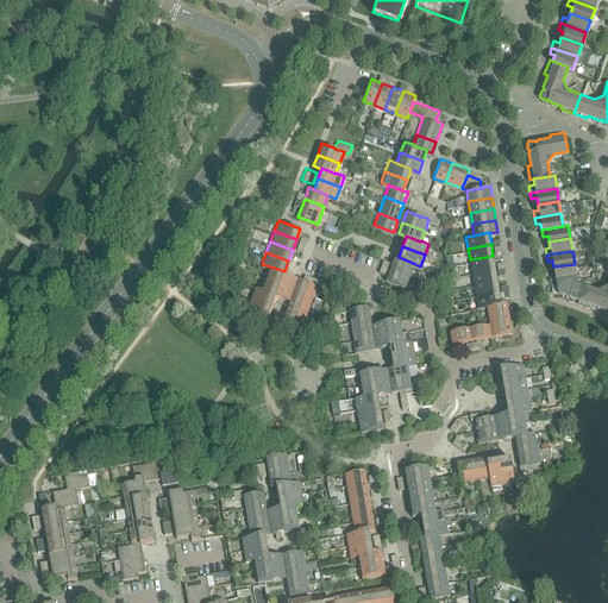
[(393,255),(389,267),(409,274),(413,263),(399,257),(393,255)]
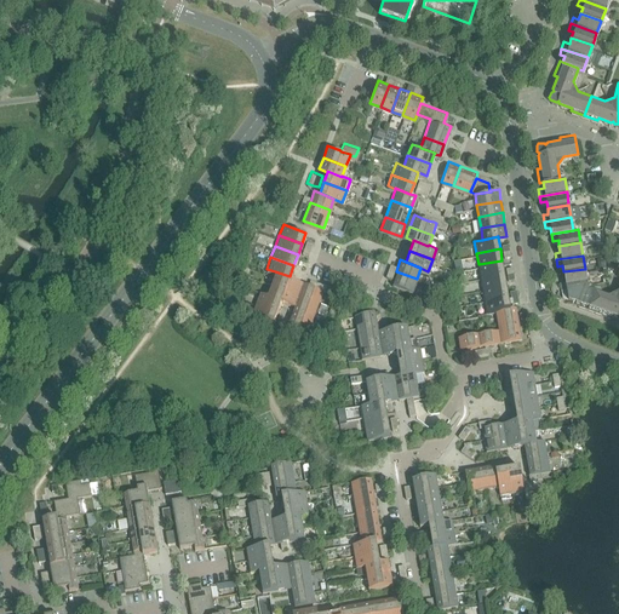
[(479,264),(480,276),(504,271),(502,260),(479,264)]
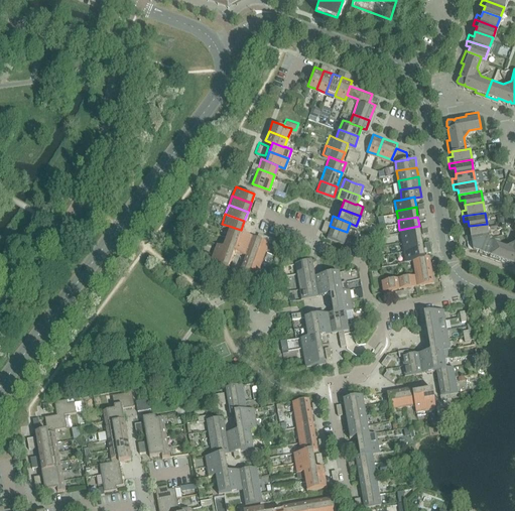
[(466,232),(467,238),(489,234),(487,224),(469,226),(470,231),(466,232)]
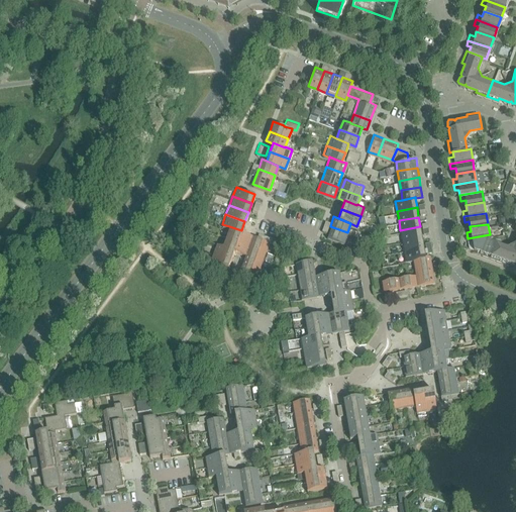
[(226,235),(244,242),(248,232),(241,230),(229,226),(226,235)]
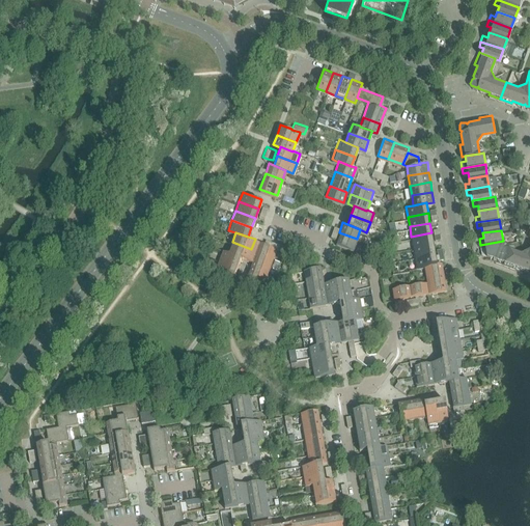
[(357,239),(339,232),(336,242),(353,248),(357,239)]
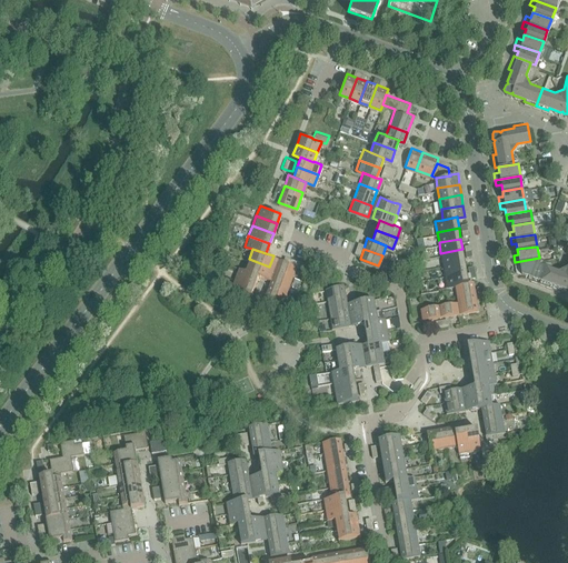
[(440,253),(442,263),(465,260),(462,249),(440,253)]
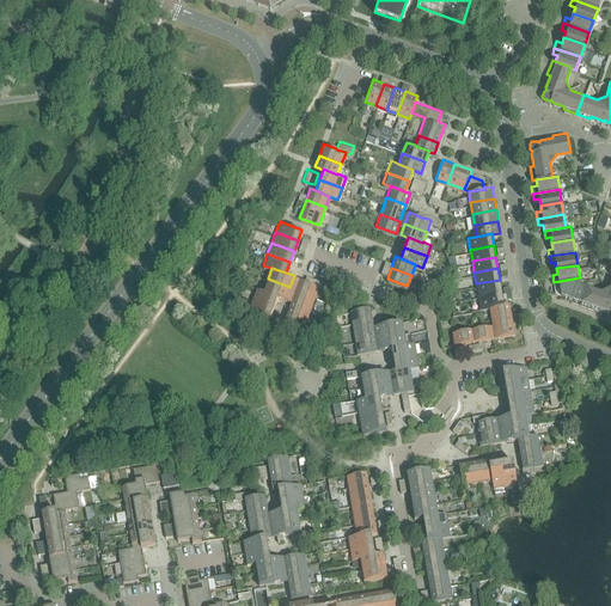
[(299,277),(294,288),(315,295),(318,285),(315,283),(310,281),(304,279),(299,277)]
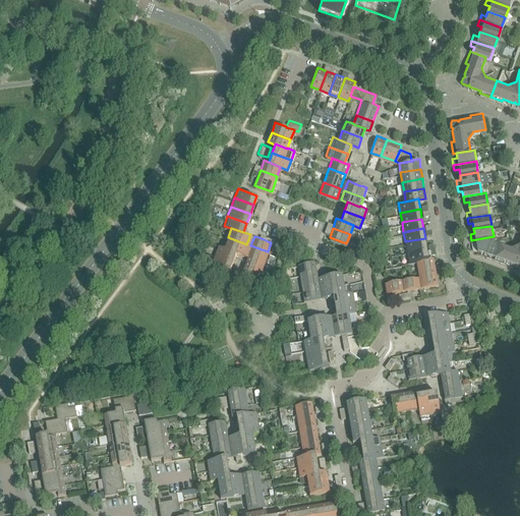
[(484,254),(494,258),(500,242),(494,240),(494,236),(471,240),(472,247),(485,252),(484,254)]
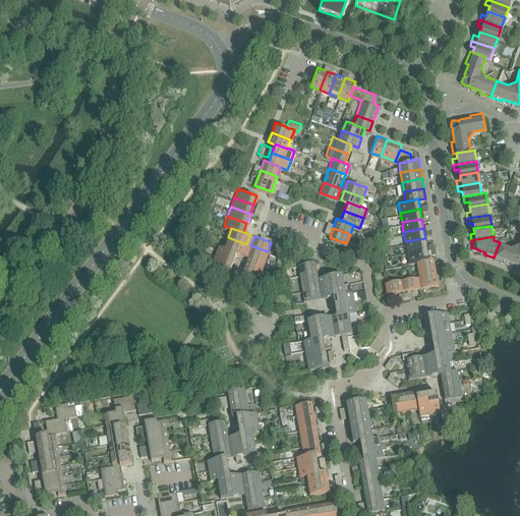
[(236,250),(236,251),(243,253),(246,244),(228,237),(224,245),(224,246),(236,250)]
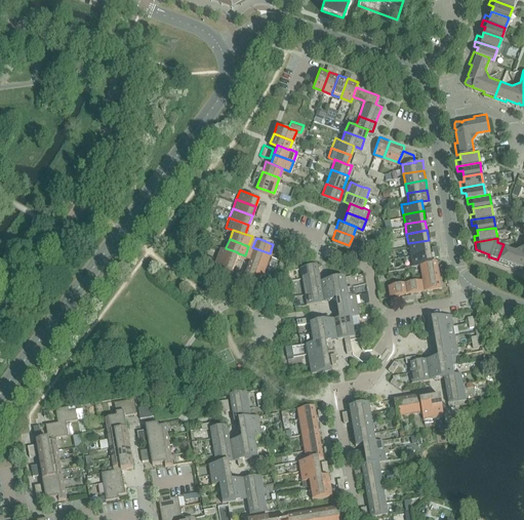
[(408,243),(409,253),(430,249),(429,240),(408,243)]
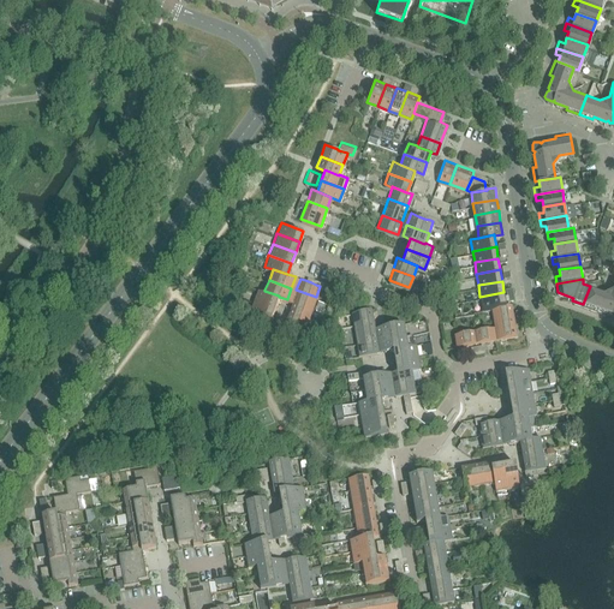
[(590,286),(583,304),(596,309),(597,306),(609,311),(612,310),(613,312),(613,282),(613,286),(603,291),(590,286)]
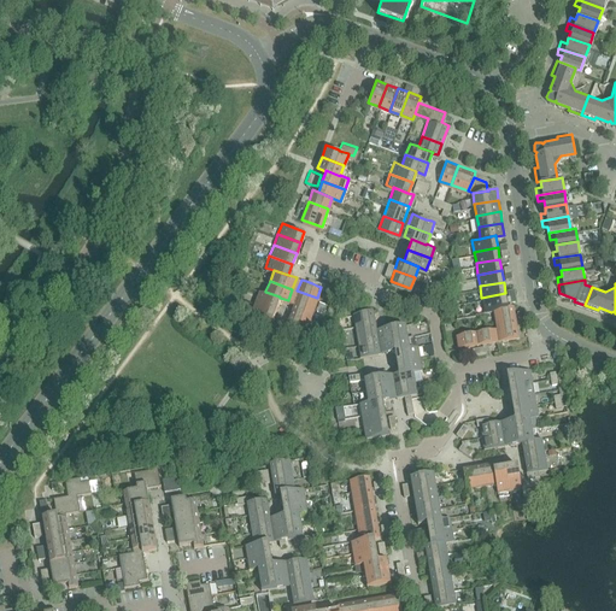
[(276,307),(280,298),(280,297),(265,292),(265,291),(258,288),(253,299),(276,307)]
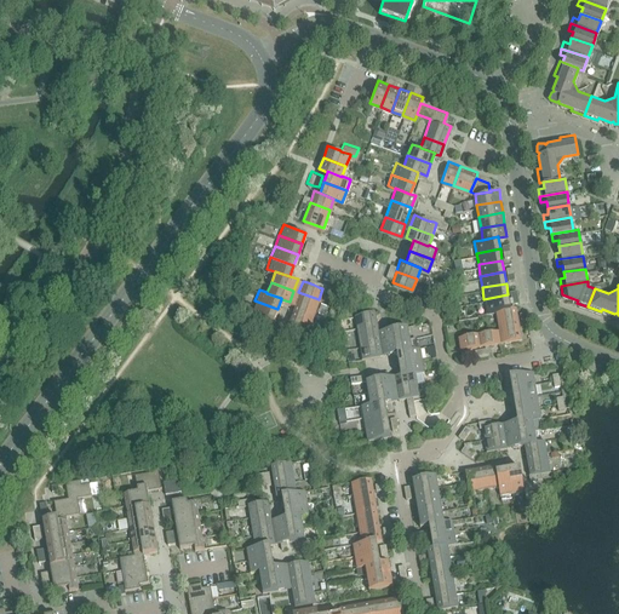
[(298,292),(292,310),(311,317),(319,299),(298,292)]
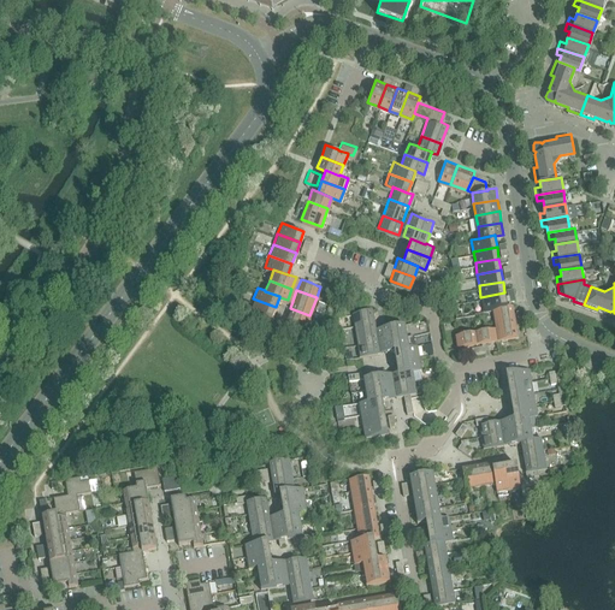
[(483,309),(491,307),(507,305),(504,292),(480,297),(483,309)]
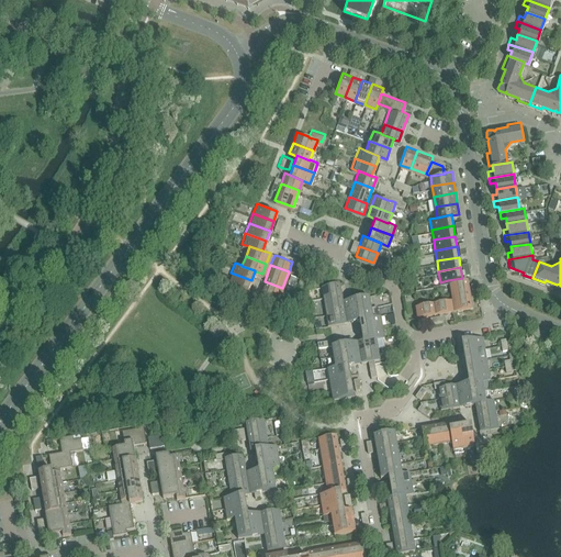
[(239,288),(245,290),(247,291),(251,280),(231,273),(227,283),(229,283),(234,286),(239,288)]
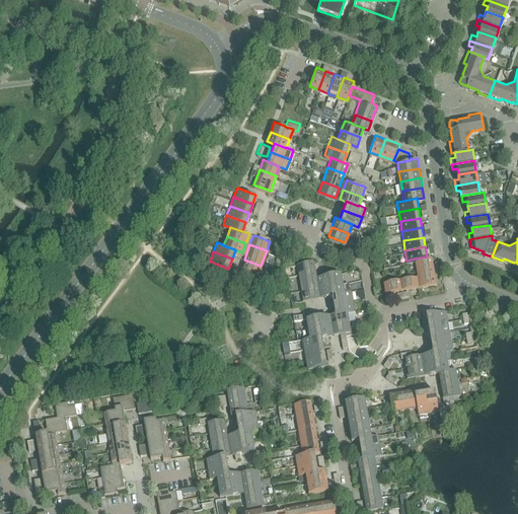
[(414,259),(416,269),(433,266),(431,255),(427,257),(414,259)]
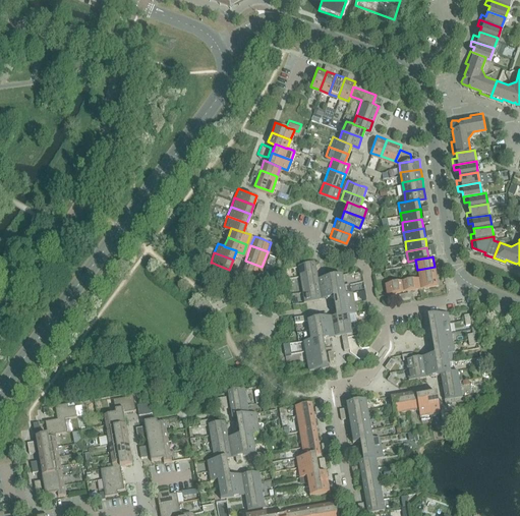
[(262,267),(245,261),(241,270),(258,276),(262,267)]
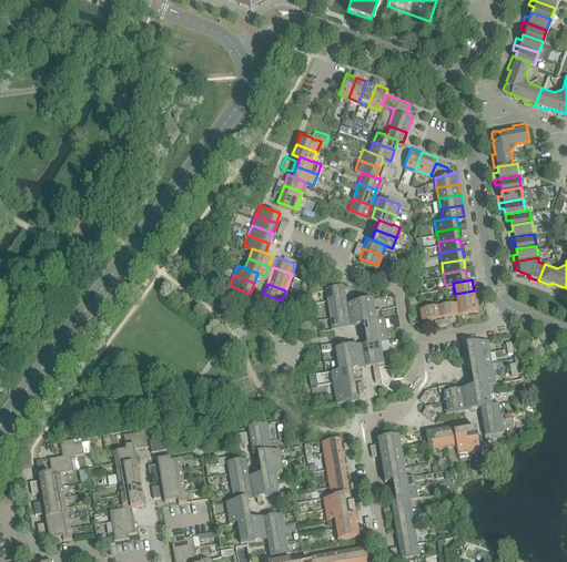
[(324,287),(326,297),(345,294),(343,284),(337,284),(332,285),(327,286),(324,287)]
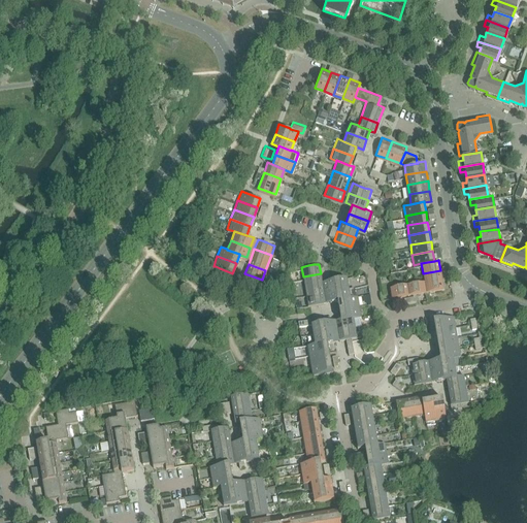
[(423,273),(424,279),(426,290),(443,287),(440,270),(423,273)]
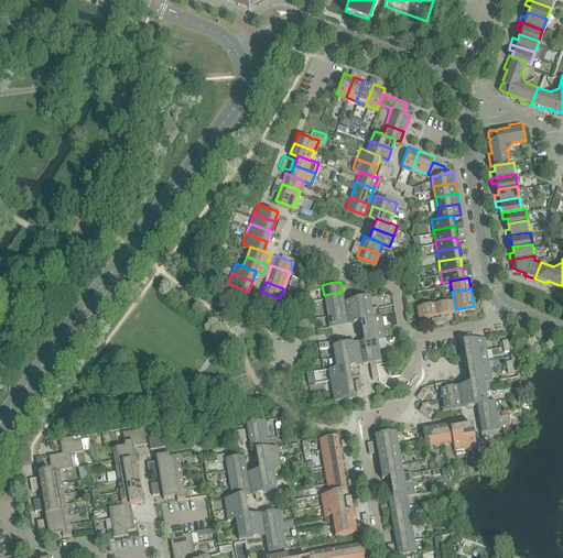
[(324,295),(326,313),(346,309),(343,292),(324,295)]
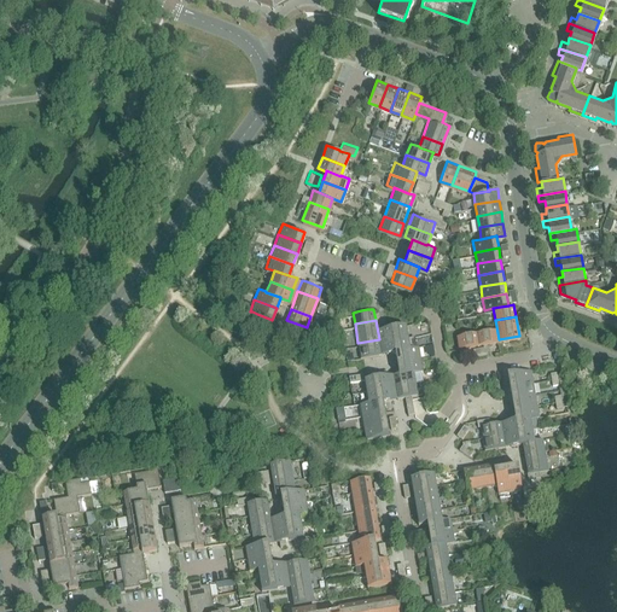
[(382,326),(384,338),(407,334),(406,322),(382,326)]
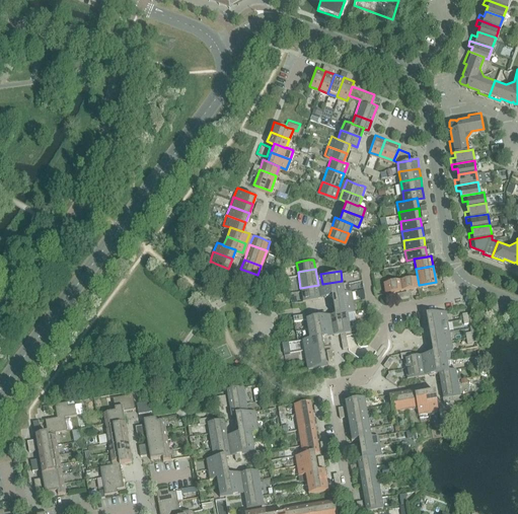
[(417,274),(399,277),(401,287),(419,285),(417,274)]
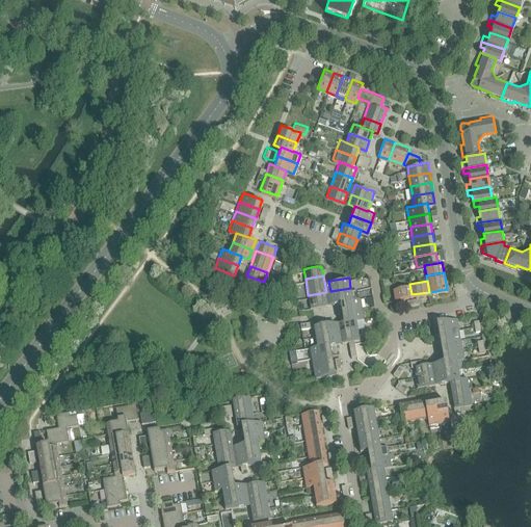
[(412,294),(409,284),(392,287),(394,297),(412,294)]
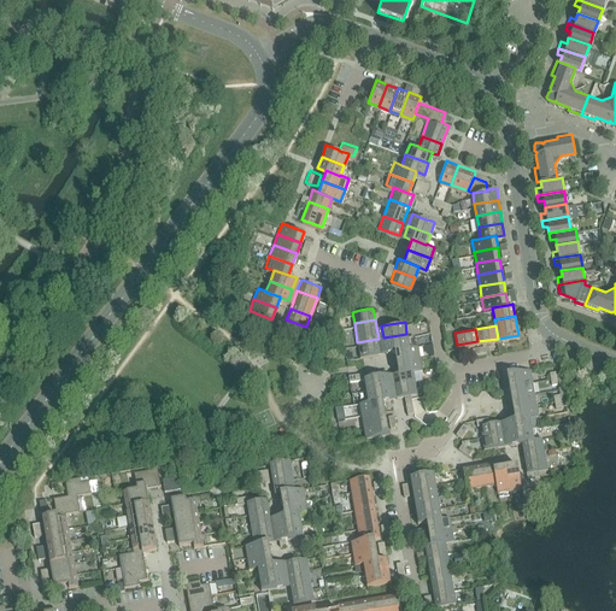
[(385,350),(393,348),(393,347),(409,345),(406,334),(383,338),(385,350)]
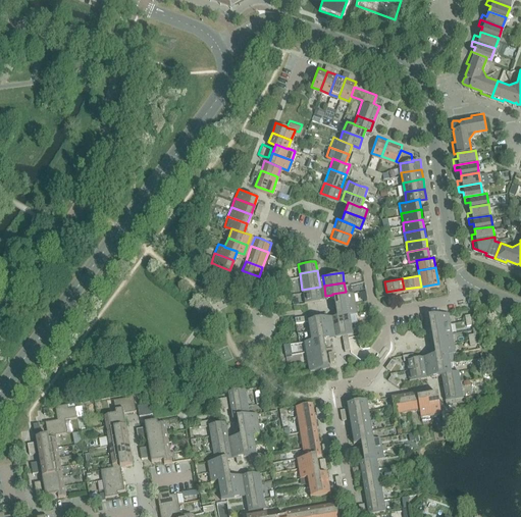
[(320,287),(302,290),(304,300),(321,297),(320,287)]
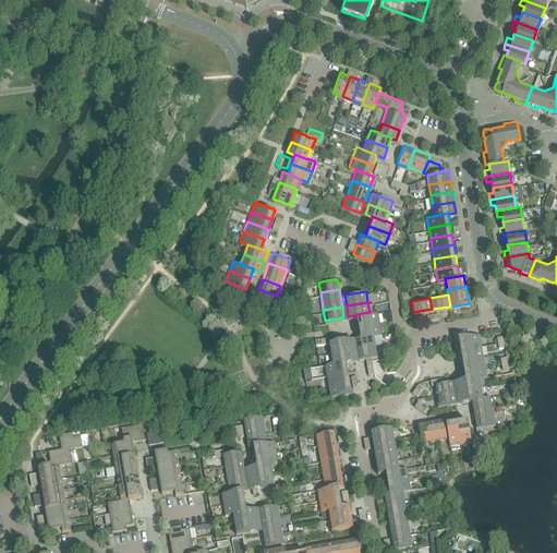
[(355,315),(358,325),(379,321),(377,310),(370,312),(355,314),(355,315)]
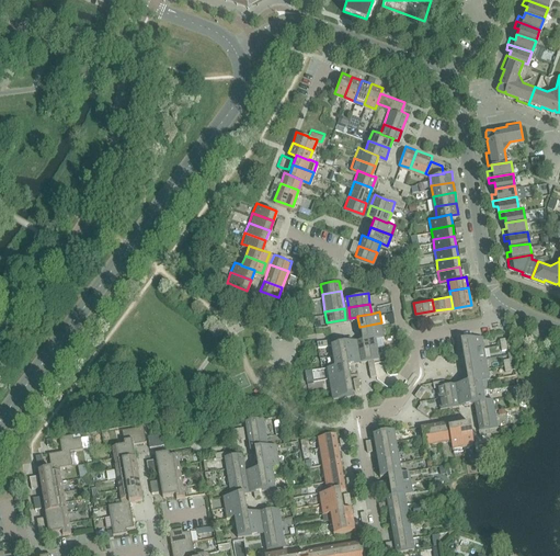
[(360,327),(362,337),(375,335),(375,336),(383,333),(381,322),(360,327)]
